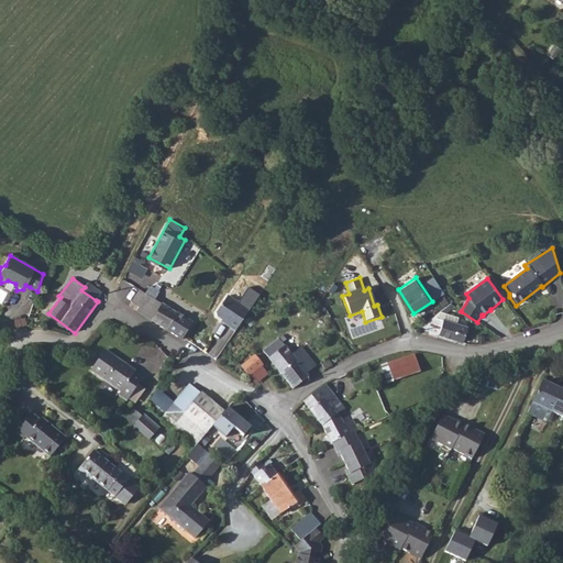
[(140,307),(138,311),(183,340),(185,338),(194,323),(178,313),(177,315),(156,300),(161,293),(151,286),(145,294),(140,290),(132,302),(140,307)]
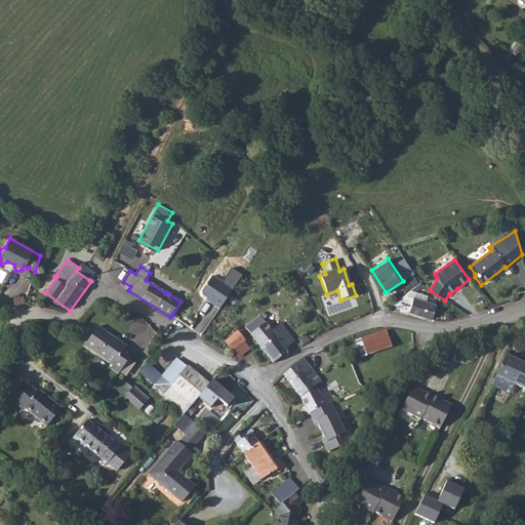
[(242,276),(236,271),(231,278),(238,283),(242,276)]
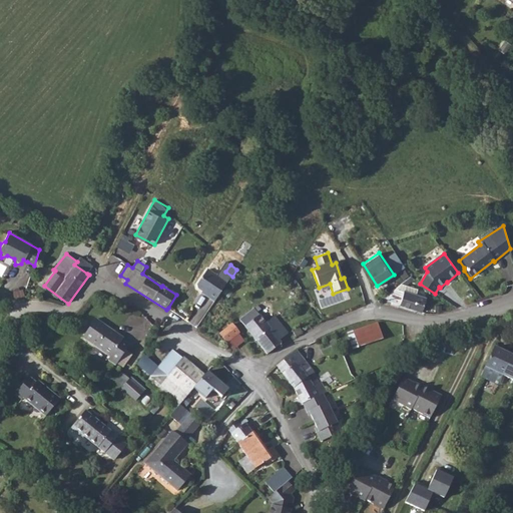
[(227,284),(208,270),(197,286),(197,289),(207,295),(206,297),(214,303),(227,284)]
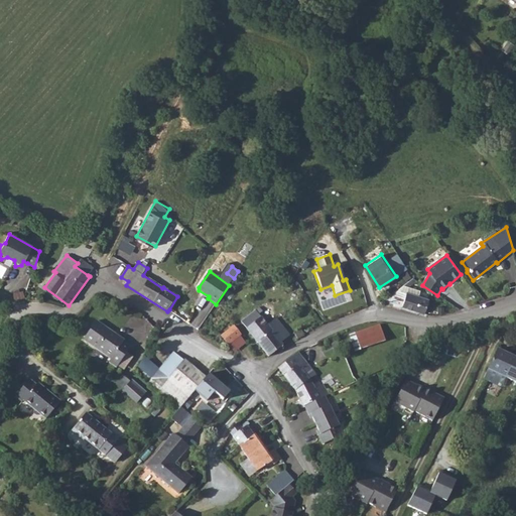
[(22,290),(12,294),(14,299),(24,296),(22,290)]
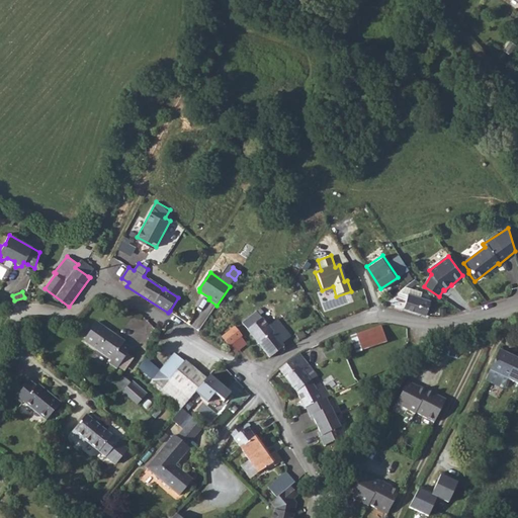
[(402,291),(397,306),(426,316),(430,301),(402,291)]
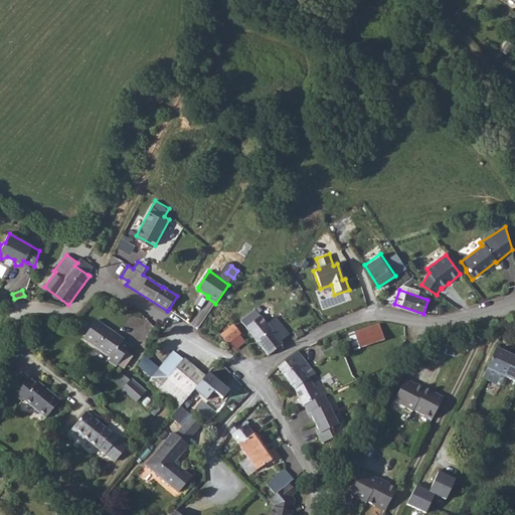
[(259,307),(240,321),(269,356),(283,344),(281,341),(290,334),(277,318),(268,325),(259,314),(262,311),(259,307)]
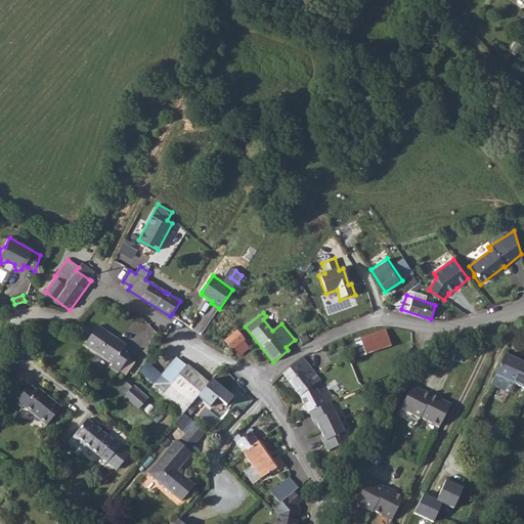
[(98,325),(85,344),(113,364),(111,366),(119,373),(133,352),(126,347),(127,345),(98,325)]
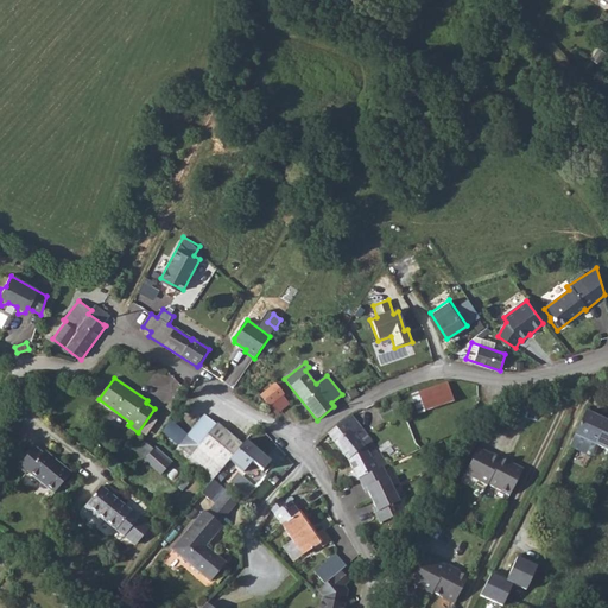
[(454,403),(447,384),(412,396),(419,415),(454,403)]
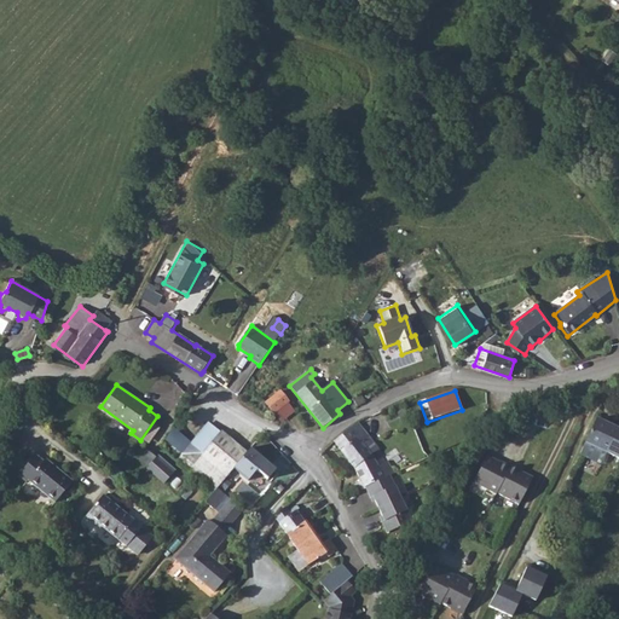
[(266,403),(275,414),(289,403),(290,403),(281,392),(266,403)]
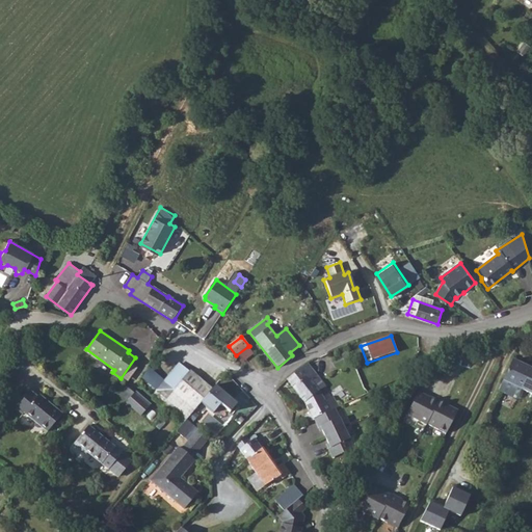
[(303,343),(308,350),(315,346),(310,339),(303,343)]
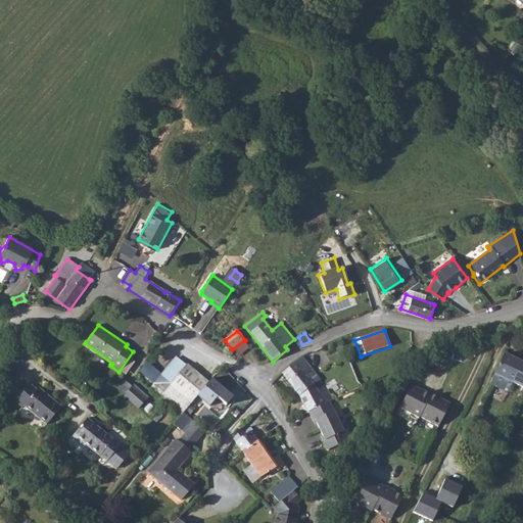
[(514,383),(522,387),(522,363),(504,353),(488,384),(510,393),(514,383)]
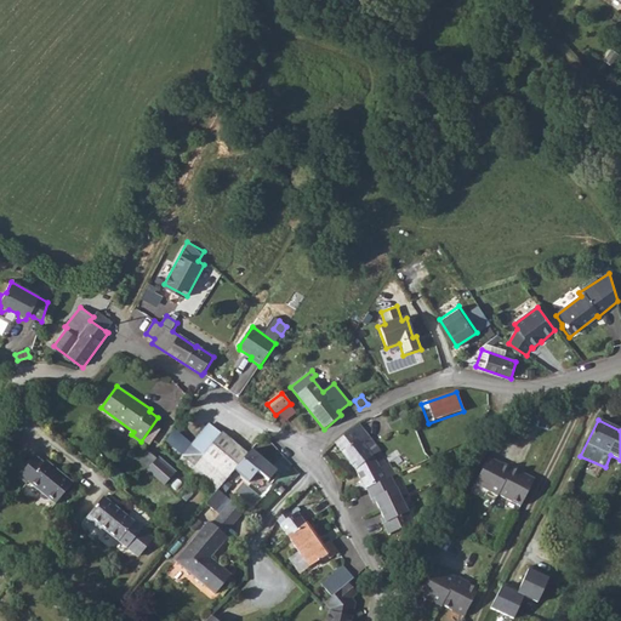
[(204,455),(222,432),(210,422),(192,444),(204,455)]
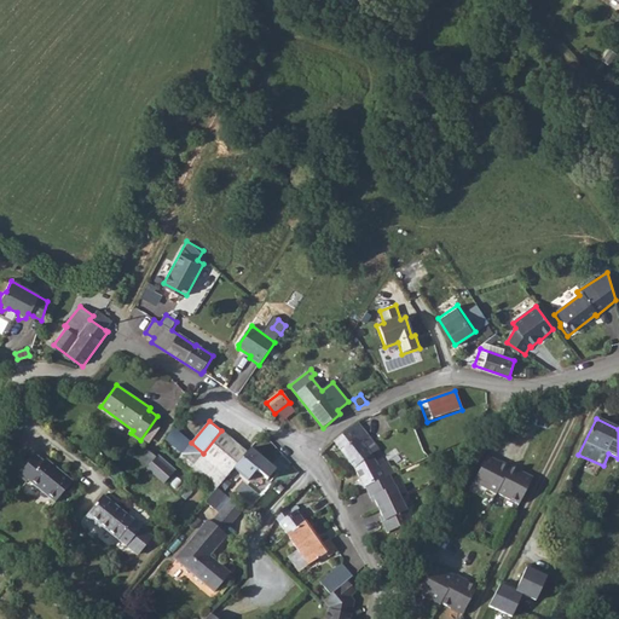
[(358,423),(334,441),(341,451),(359,438),(364,443),(370,438),(358,423)]
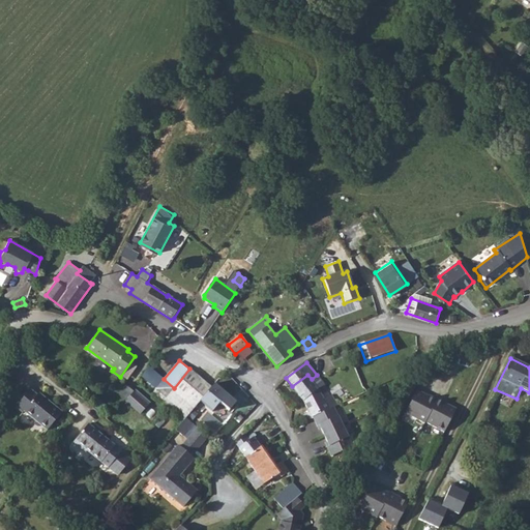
[(174,388),(173,389),(195,408),(201,400),(211,387),(189,369),(174,388)]
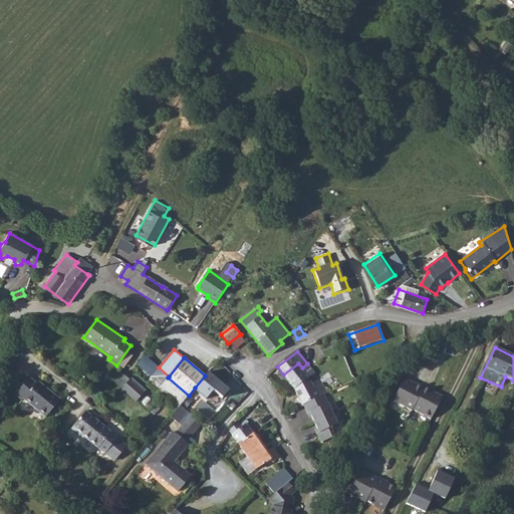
[(298,363),(283,374),(295,389),(300,400),(294,403),(297,410),(303,407),(303,406),(304,405),(323,396),(328,394),(322,383),(313,388),(308,377),(302,367),(298,363)]
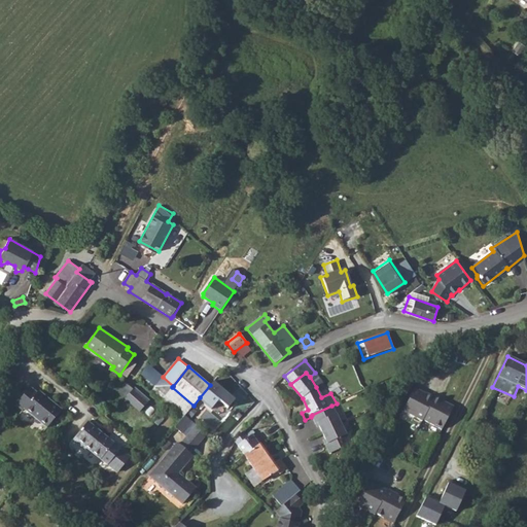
[(214,380),(210,385),(200,397),(212,409),(219,400),(229,409),(236,398),(214,380)]
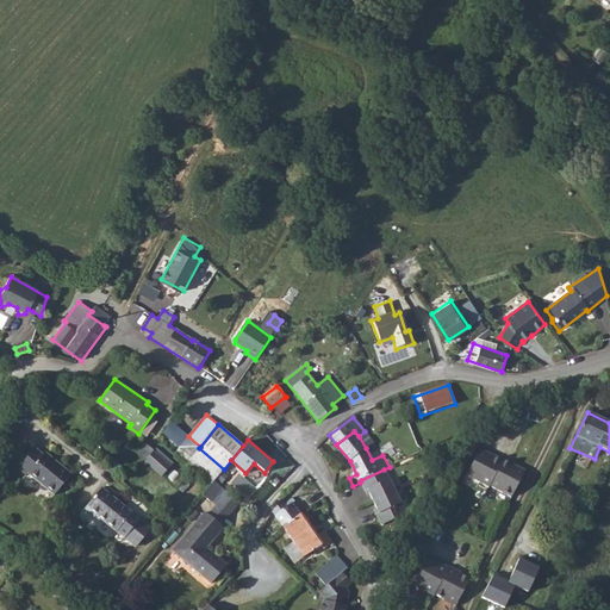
[(487,450),(479,447),(466,473),(489,485),(489,484),(511,495),(524,468),(516,465),(512,465),(510,464),(511,461),(502,455),(502,458),(493,453),(492,454),(491,456),(489,455),(487,450)]
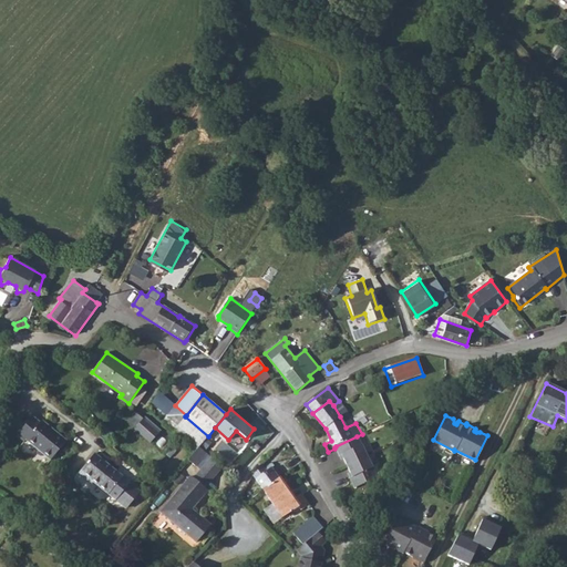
[(32,416),(18,434),(26,441),(27,440),(51,460),(66,441),(42,420),(40,422),(32,416)]
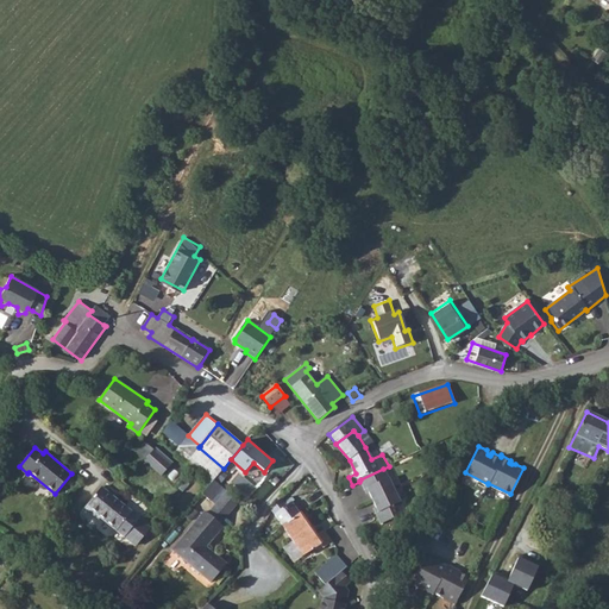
[(154,450),(146,459),(145,460),(162,476),(171,465),(154,451),(154,450)]
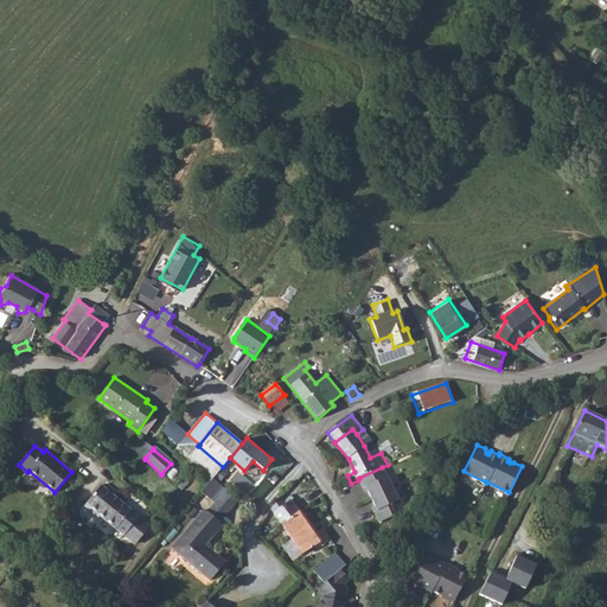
[(382,467),(359,478),(364,490),(366,489),(377,511),(375,512),(381,523),(404,512),(382,467)]
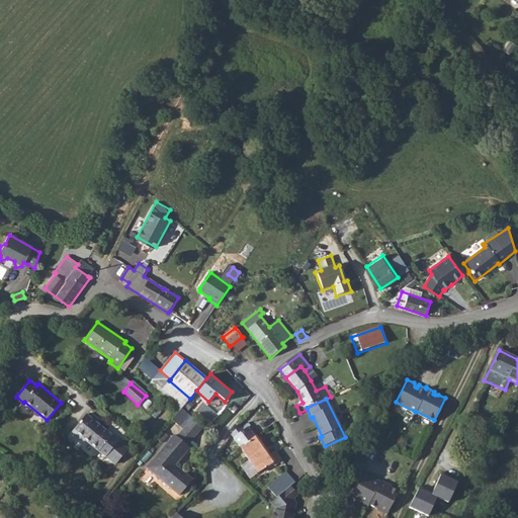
[(188,414),(182,409),(179,413),(172,421),(179,426),(188,414)]
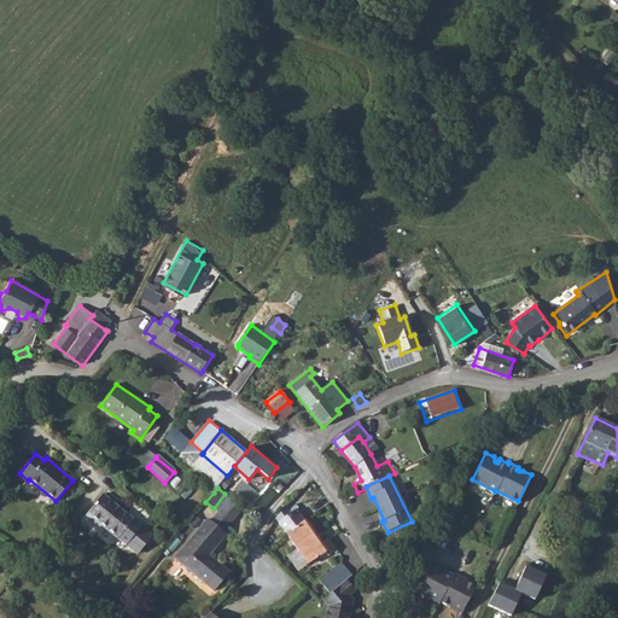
[(571,495),(561,490),(558,500),(566,505),(571,495)]
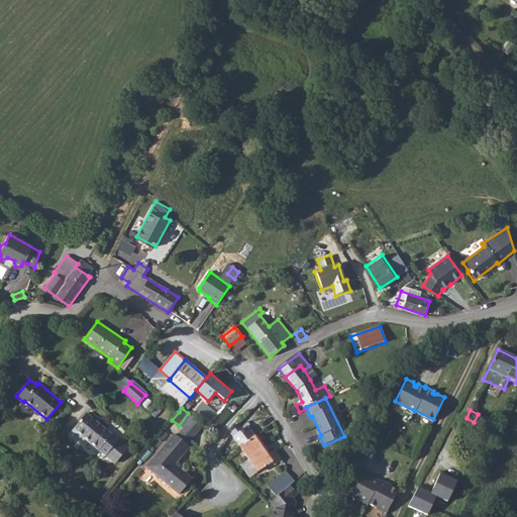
[(86,413),(72,431),(80,438),(82,436),(114,463),(127,447),(86,413)]
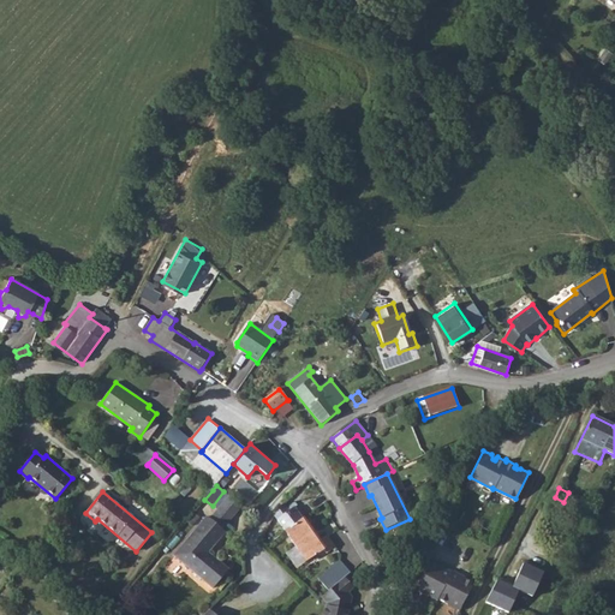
[(230,495),(210,519),(224,530),(244,506),(230,495)]
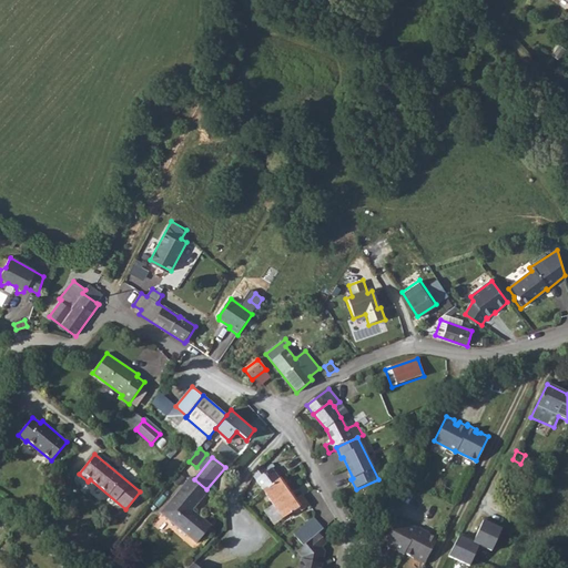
[(264,464),(253,476),(263,489),(280,478),(273,468),(270,470),(264,464)]
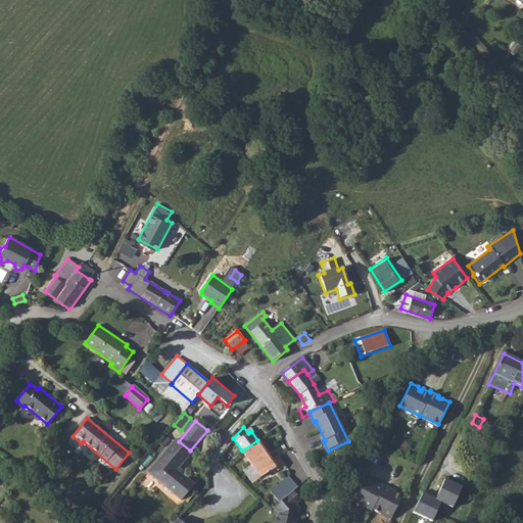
[(176,438),(148,472),(181,501),(194,484),(177,470),(191,452),(190,450),(179,441),(176,438)]
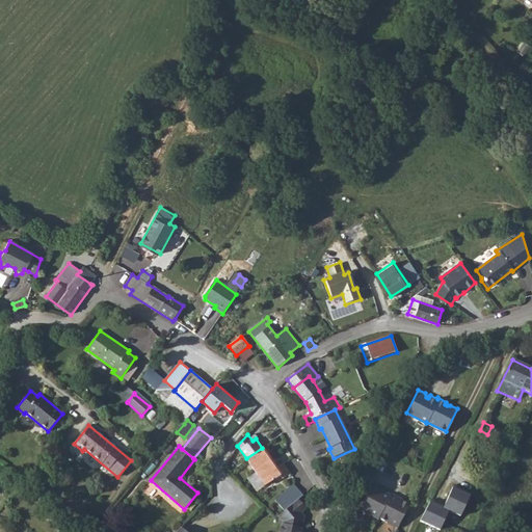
[(262,448),(246,458),(265,485),(277,477),(280,480),(291,472),(285,463),(277,469),(262,448)]
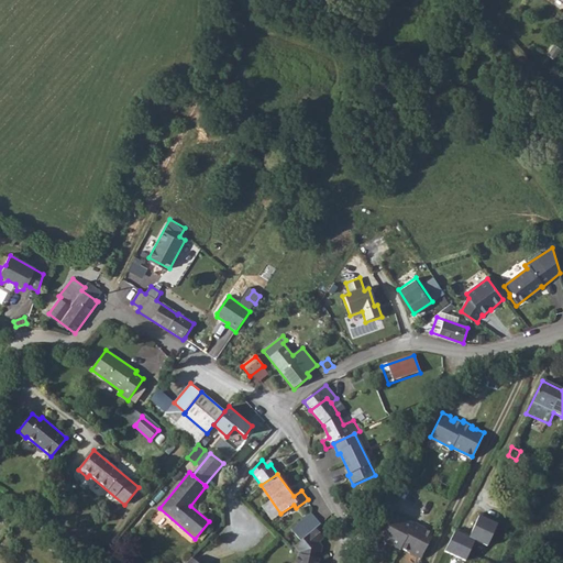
[(488,515),(481,511),(468,536),(474,539),(487,544),(497,523),(487,518),(488,515)]
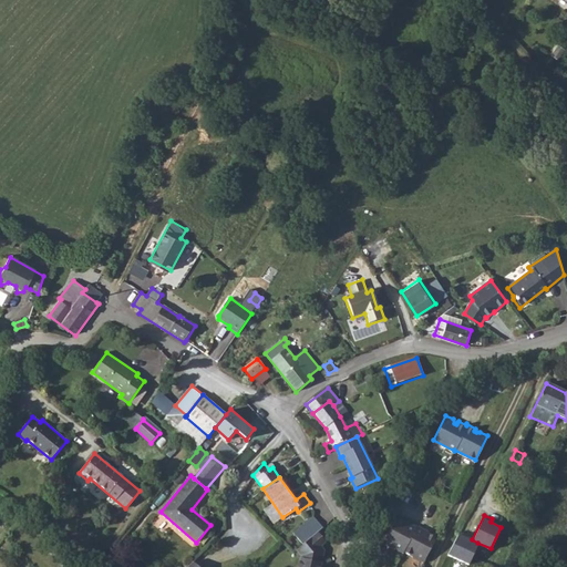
[(313,517),(295,534),(303,544),(317,533),(322,527),(313,517)]
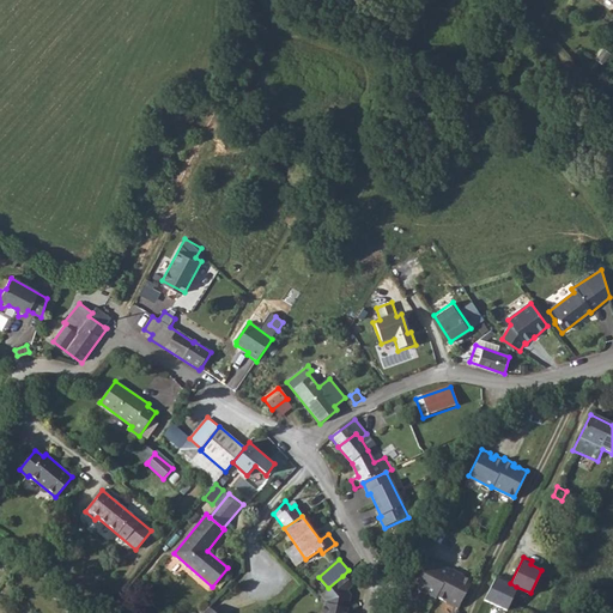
[(439,565),(426,559),(413,586),(425,592),(436,596),(436,595),(445,600),(457,607),(471,580),(459,574),(460,571),(450,566),(449,568),(441,564),(439,565)]
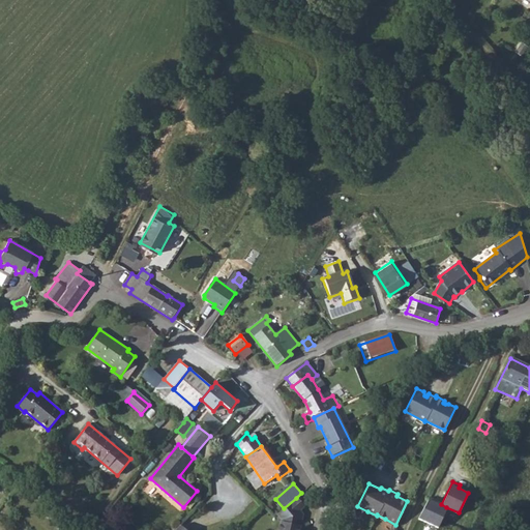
[(437,502),(438,500),(430,496),(418,517),(438,527),(446,507),(441,504),(437,502)]
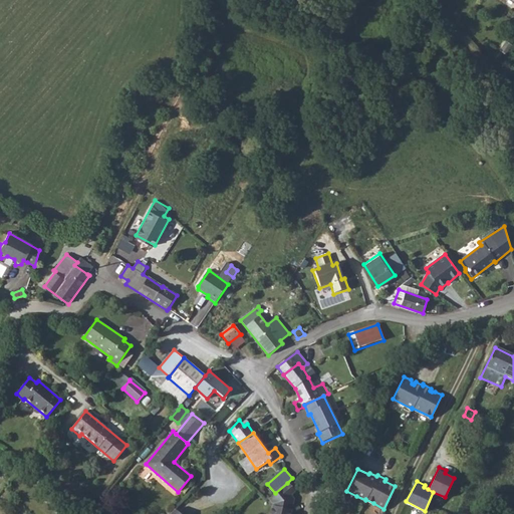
[(294,491),(287,483),(275,493),(269,498),(273,504),(270,513),(289,513),(293,499),(290,495),(294,491)]
